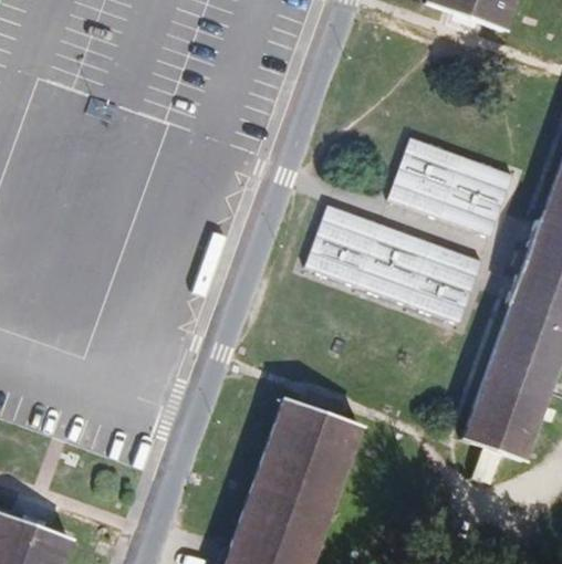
[(508,40),(521,0),(425,0),(423,10),(508,40)]
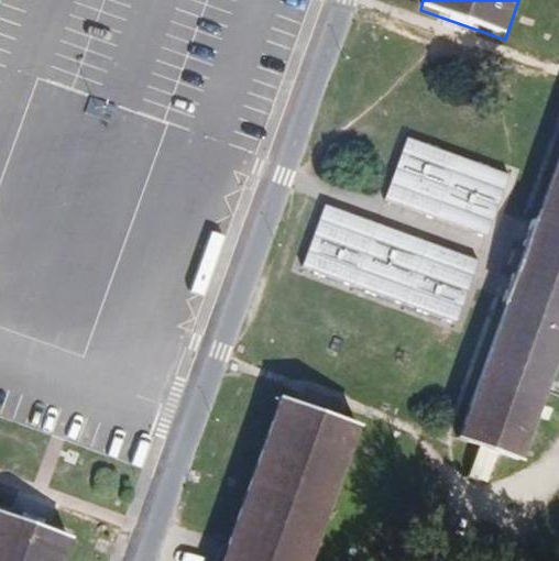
[(408,135),(386,198),(490,234),(512,172),(408,135)]
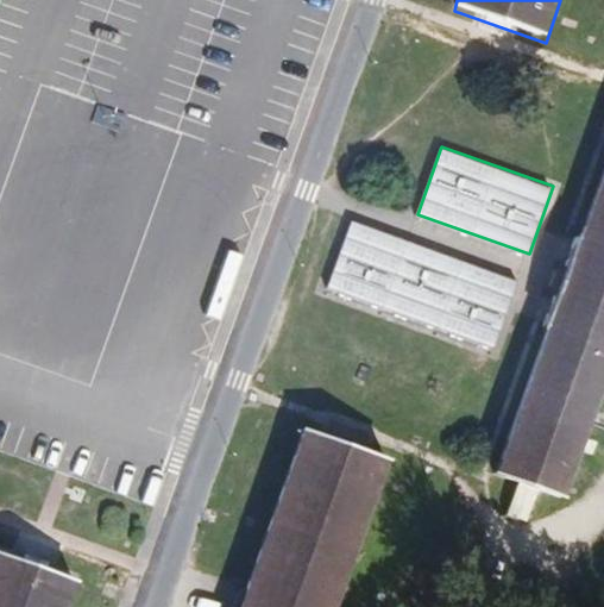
[(603,181),(497,486),(561,508),(603,387),(603,181)]
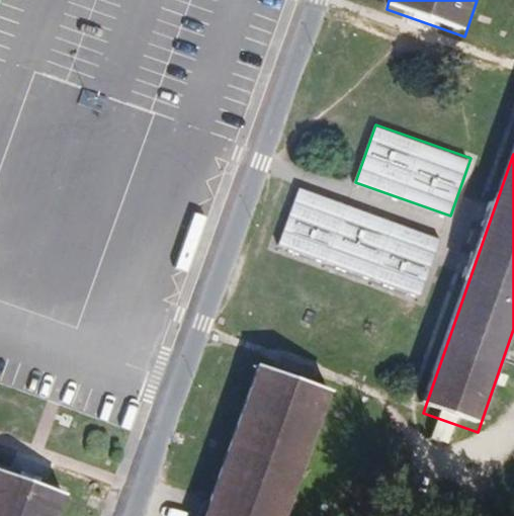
[(418,295),(438,238),(300,190),(280,248),(418,295)]
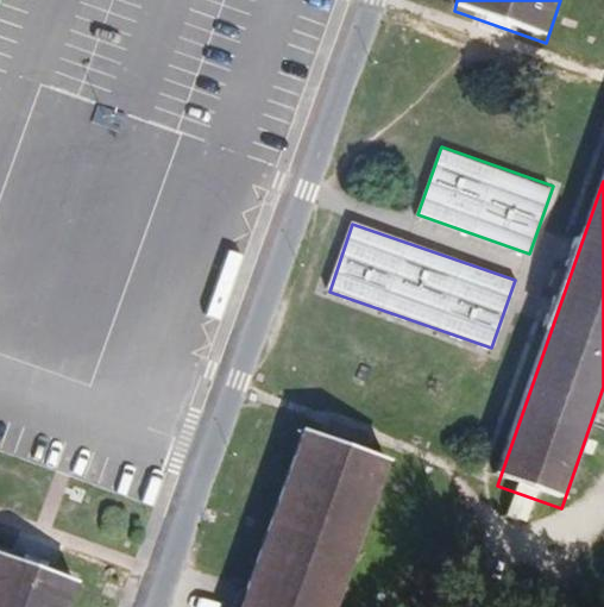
[(304,424),(239,606),(340,606),(394,455),(304,424)]
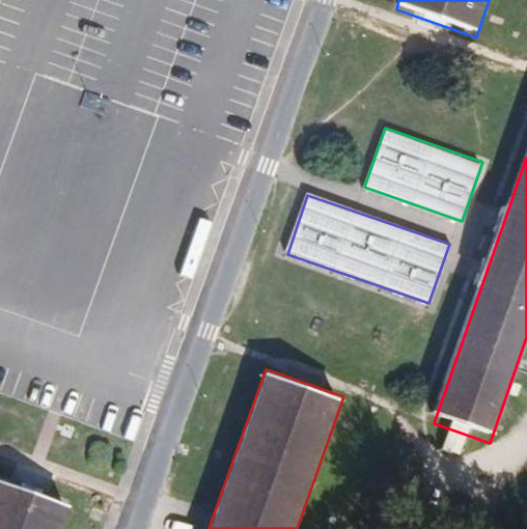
[(0,528),(60,528),(70,504),(0,479),(0,528)]
